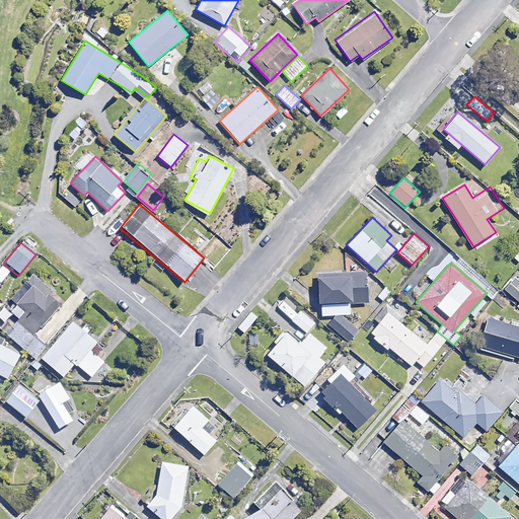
[(336,314),(341,314),(351,314),(350,303),(368,302),(367,271),(316,273),(317,302),(321,302),(322,315),(336,314)]
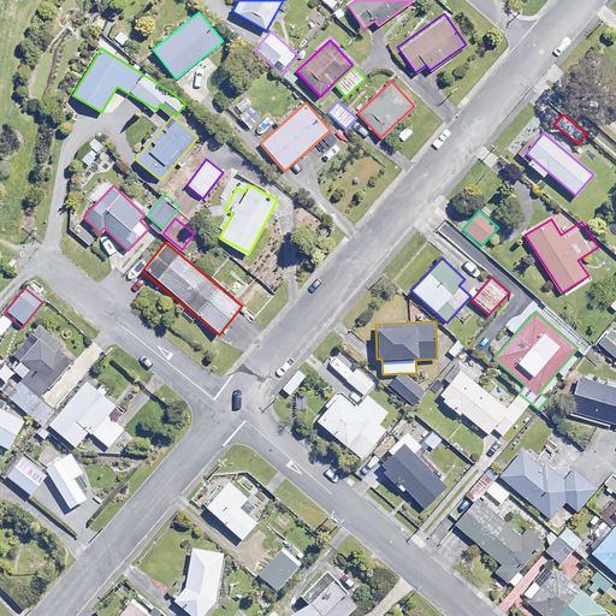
[(60,347),(39,326),(13,356),(18,361),(11,369),(41,397),(70,363),(55,351),(60,347)]
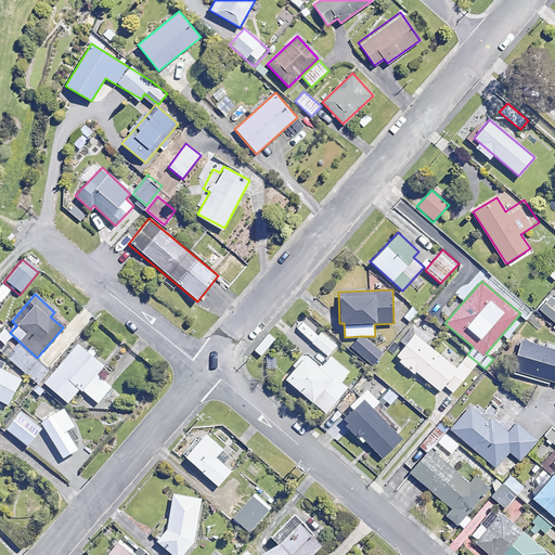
[(554,294),(552,298),(550,297),(537,312),(554,327),(554,326),(554,294)]
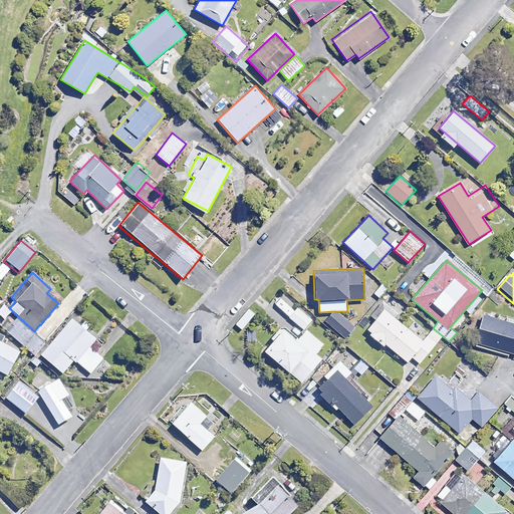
[(312,318),(297,307),(289,318),(304,329),(312,318)]
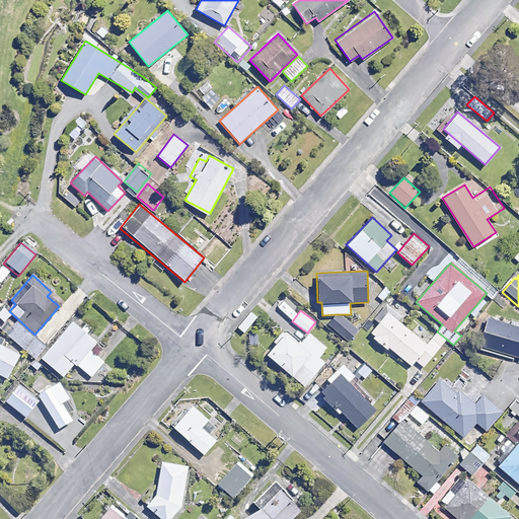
[(441,346),(431,338),(426,345),(387,311),(370,332),(410,366),(416,360),(423,366),(441,346)]
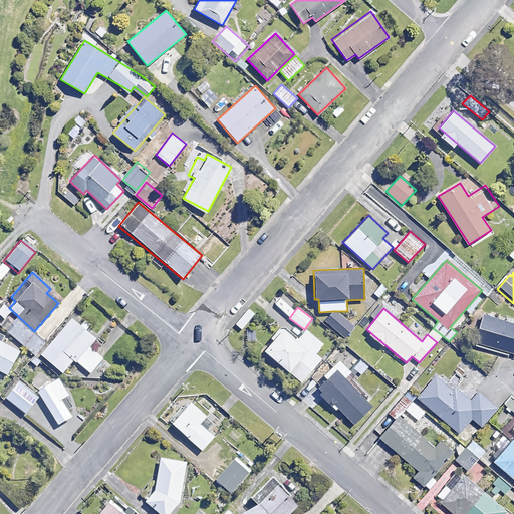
[(337,311),(332,311),(324,321),(345,338),(355,326),(337,311)]
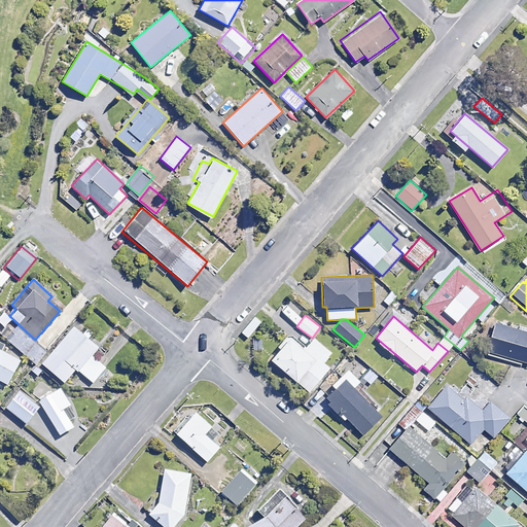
[(526,331),(488,322),(481,354),(526,364),(526,331)]
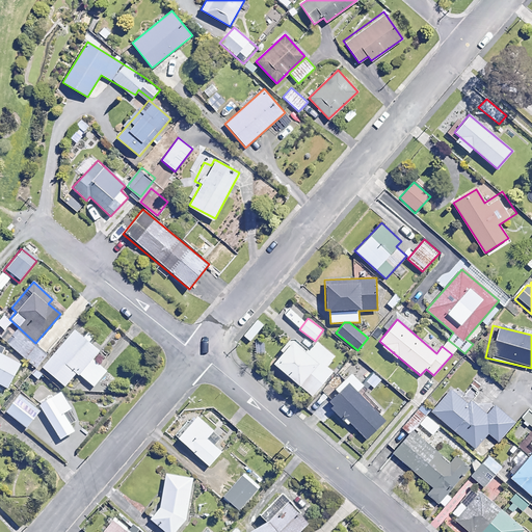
[(80,376),(94,361),(100,353),(87,343),(94,337),(86,330),(81,337),(74,330),(42,369),(63,387),(76,372),(80,376)]
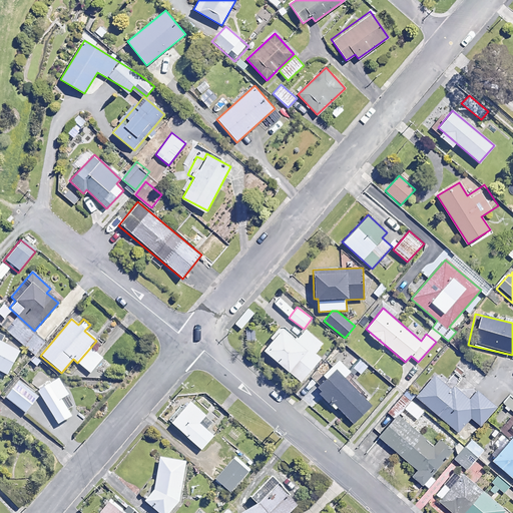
[(299,339),(283,325),(262,350),(301,382),(321,358),(316,354),(324,344),(307,330),(299,339)]
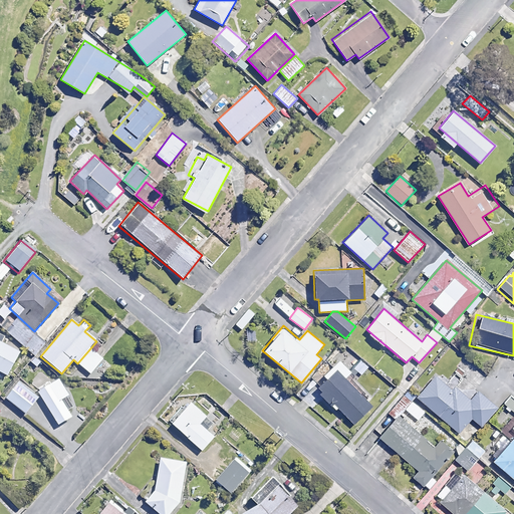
[(1,342),(0,341),(0,371),(6,375),(19,352),(1,342)]
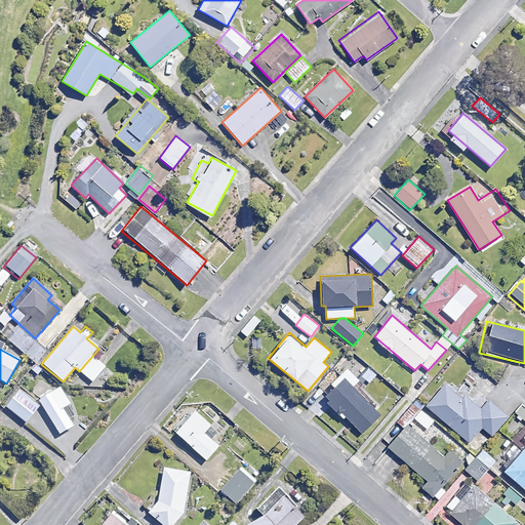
[(92,356),(79,371),(92,382),(106,366),(92,356)]
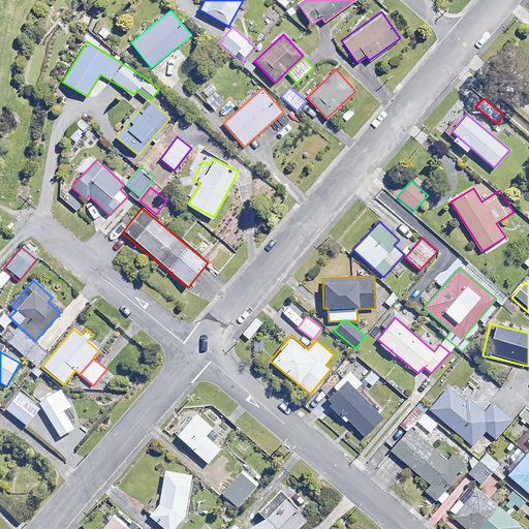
[(377,407),(379,405),(368,394),(366,396),(356,386),(361,382),(349,370),(320,397),(340,417),(345,423),(348,419),(364,436),(384,416),(377,407)]
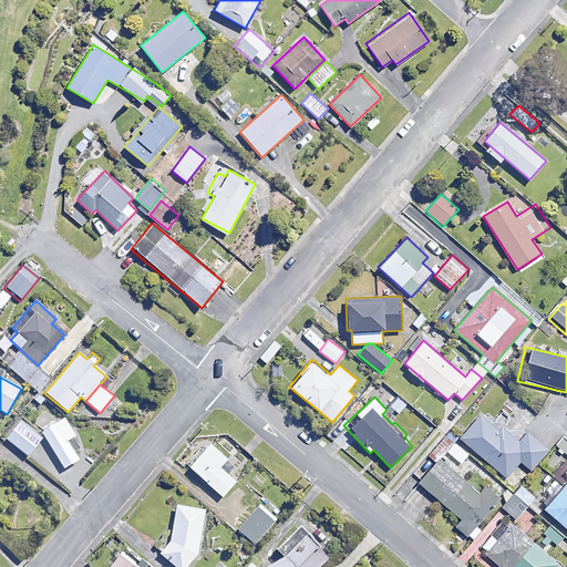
[(498,430),(481,415),(460,442),(507,478),(521,461),(533,471),(548,450),(527,433),(519,442),(501,428),(498,430)]
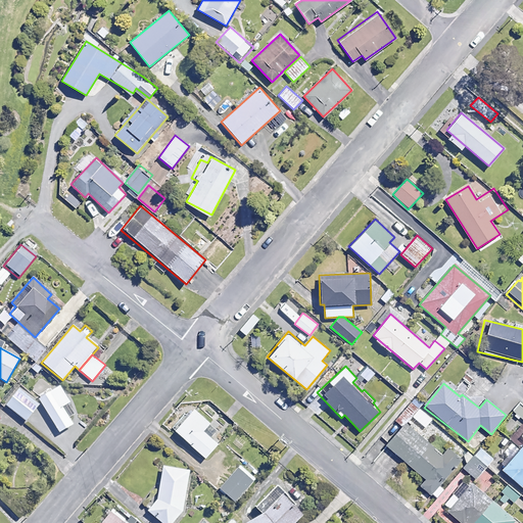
[(68,401),(59,386),(39,398),(58,431),(70,424),(60,407),(68,401)]
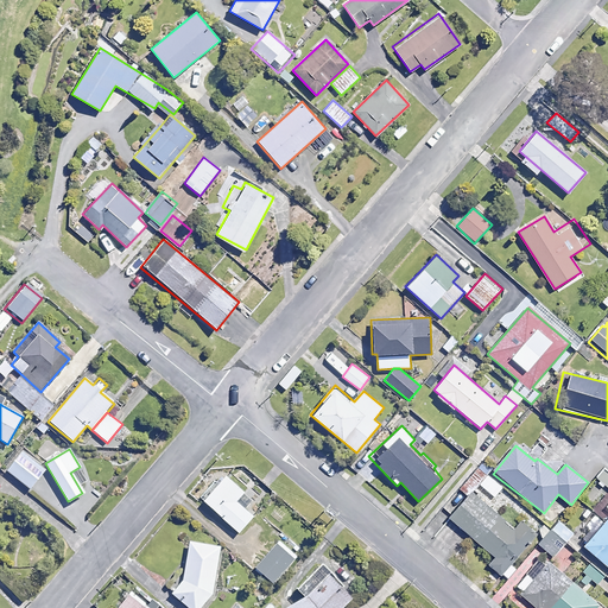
[(45,470),(23,451),(6,470),(29,489),(45,470)]
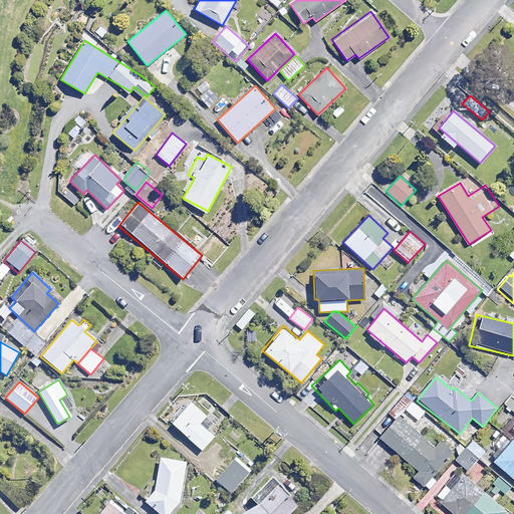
[(513,399),(510,396),(503,405),(513,413),(513,399)]
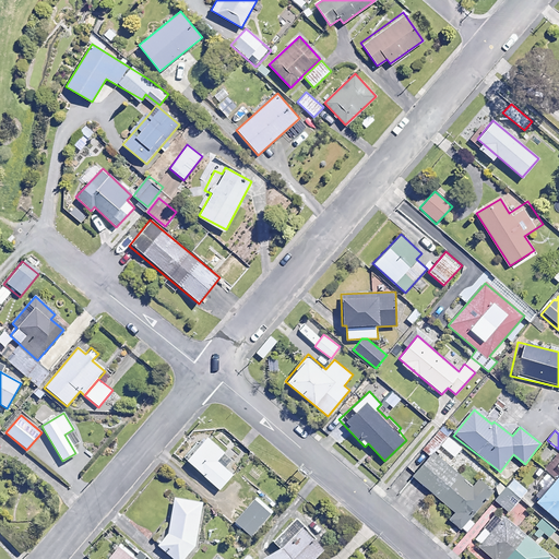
[(205,433),(182,459),(218,491),(234,475),(224,466),(232,458),(205,433)]
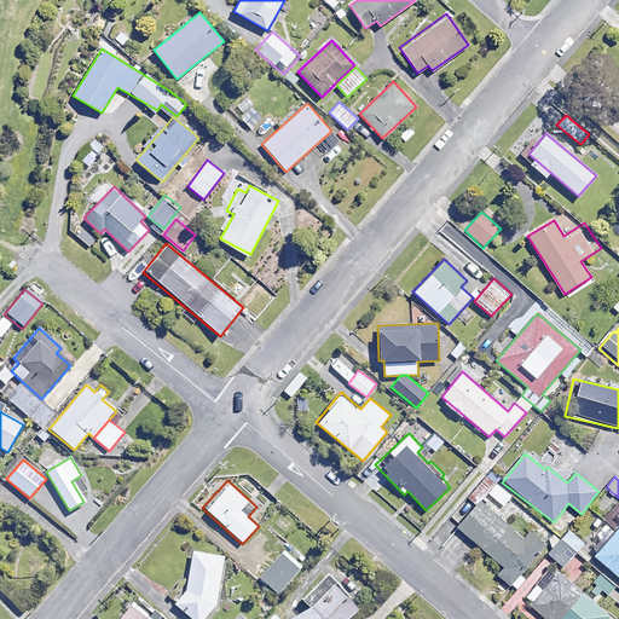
[(513,495),(495,484),(489,495),(505,505),(513,495)]
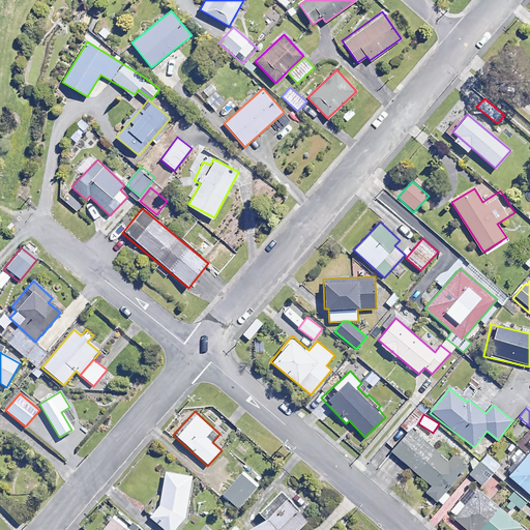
[(424,495),(435,504),(439,500),(443,504),(449,497),(444,492),(467,466),(453,453),(446,462),(410,429),(390,449),(432,487),(424,495)]
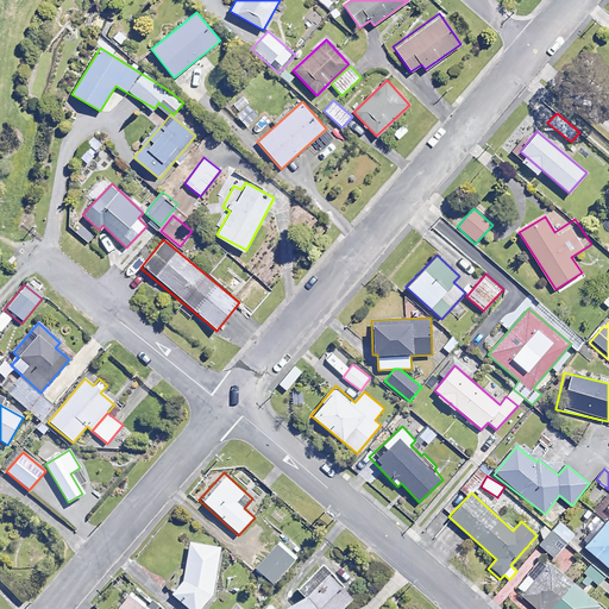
[(595,556),(582,569),(600,584),(608,572),(608,518),(603,526),(594,518),(585,527),(590,531),(581,542),(595,556)]
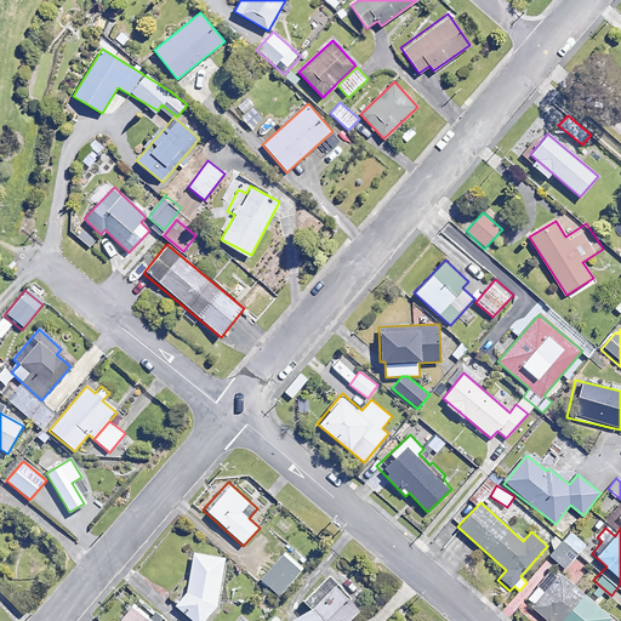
[(586,546),(571,533),(552,556),(567,569),(586,546)]
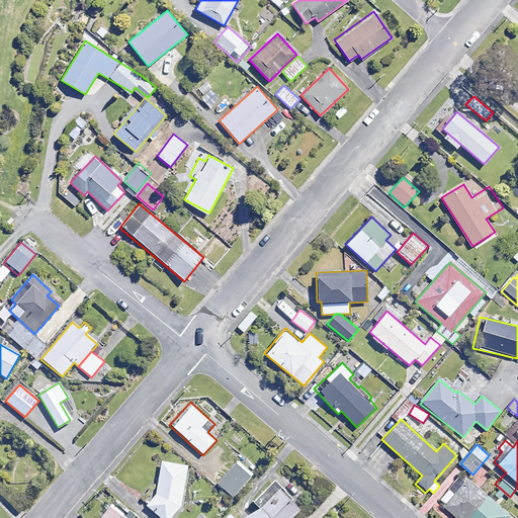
[(188,465),(162,460),(156,493),(145,506),(159,517),(169,517),(180,507),(188,465)]
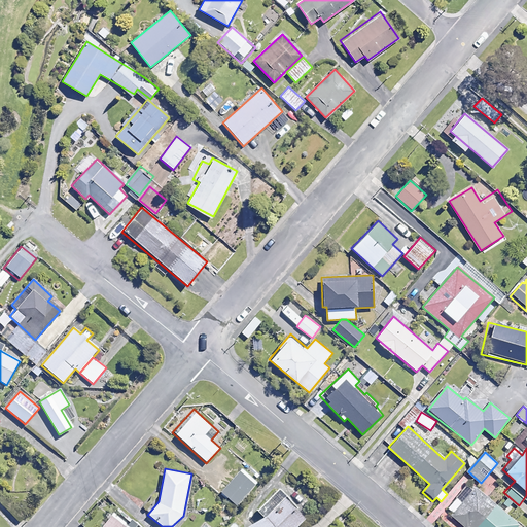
[(255,486),(239,471),(221,493),(237,506),(255,486)]
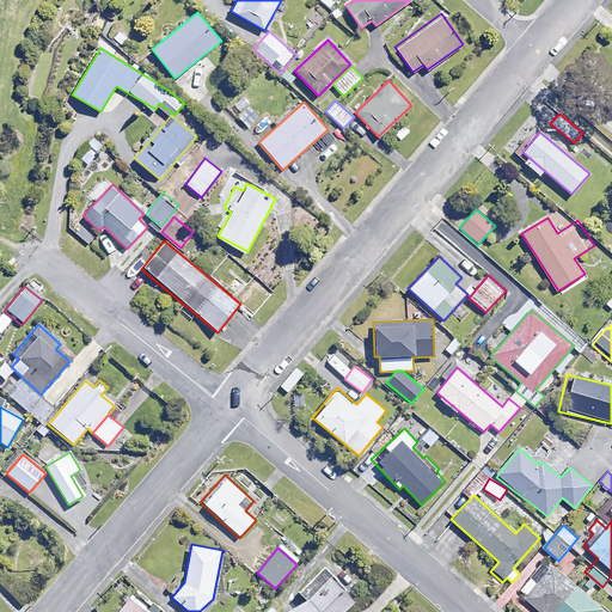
[(598,611),(601,610),(551,565),(533,585),(528,580),(519,591),(542,611),(544,609),(548,611),(598,611)]
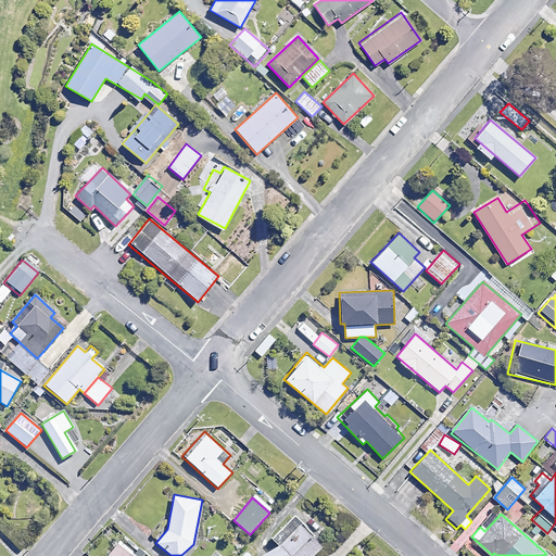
[(312,555),(321,548),(297,517),(269,539),(275,545),(260,555),(312,555)]
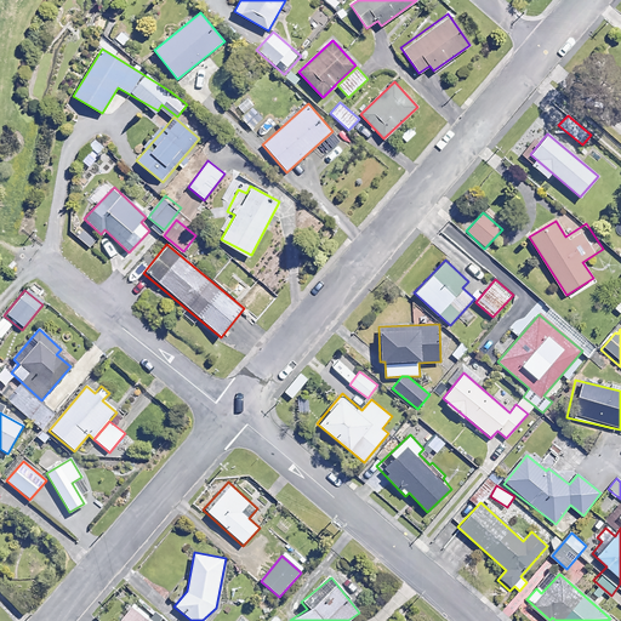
[(146,620),(130,607),(118,620),(146,620)]
